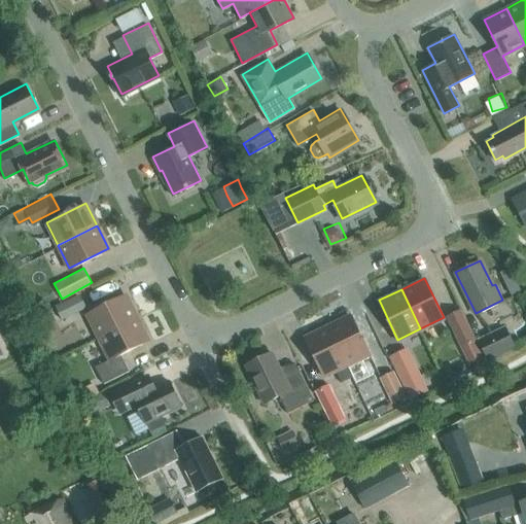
[(62,318),(84,307),(77,293),(55,305),(62,318)]
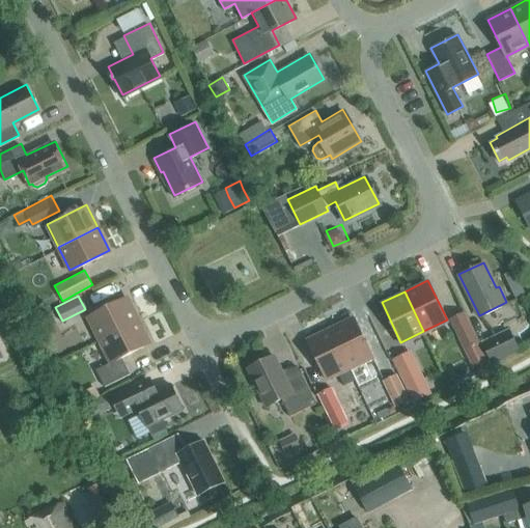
[(138,318),(127,296),(87,315),(99,338),(138,318)]
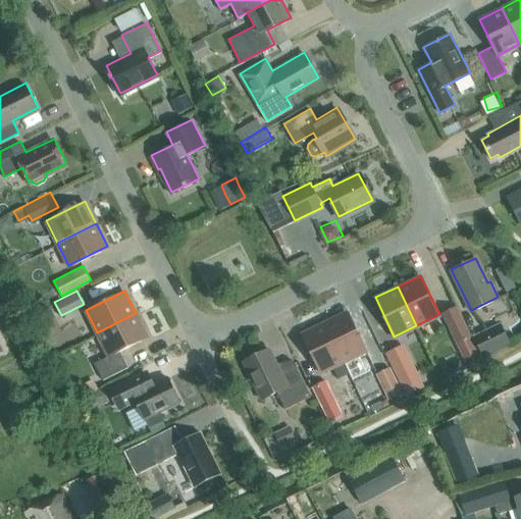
[(455,304),(440,311),(465,364),(480,357),(455,304)]
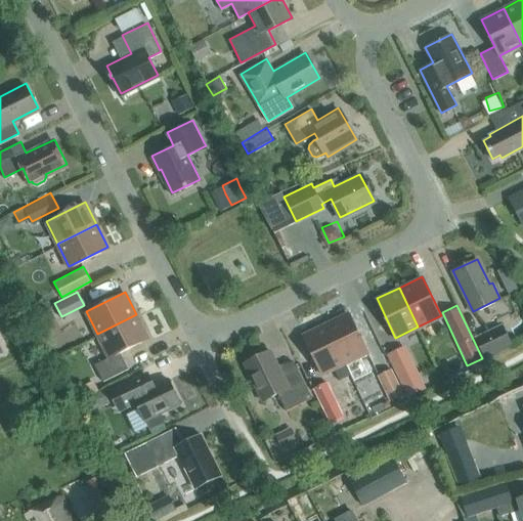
[(348,312),(325,323),(344,362),(366,351),(348,312)]
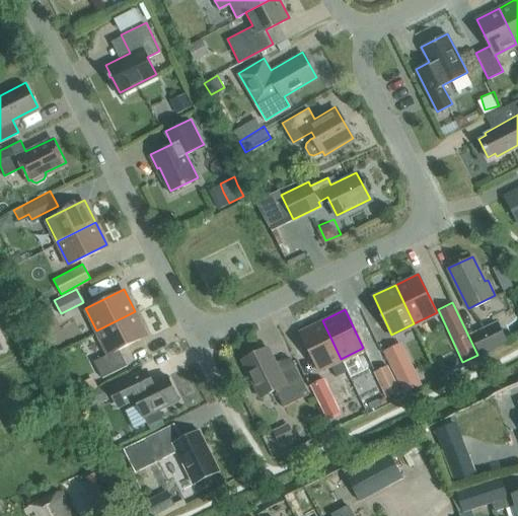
[(146,334),(135,311),(96,330),(107,352),(93,359),(102,376),(127,364),(119,348),(146,334)]
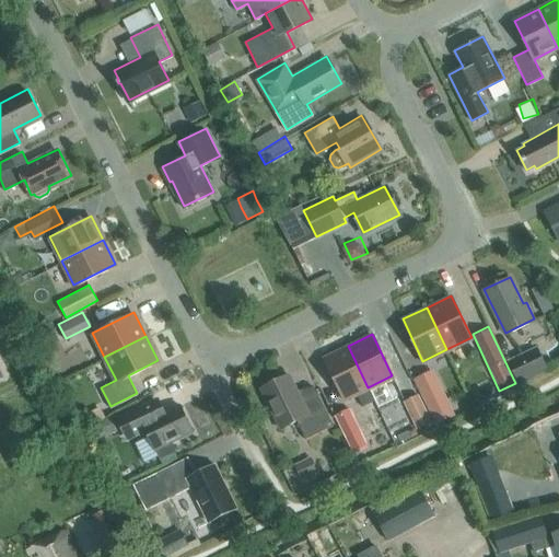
[(519,382),(547,368),(535,345),(507,358),(519,382)]
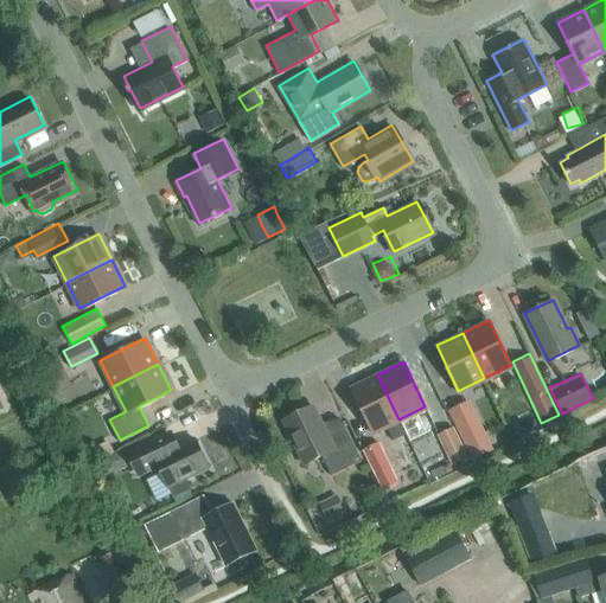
[(372,432),(399,419),(377,374),(351,387),(372,432)]
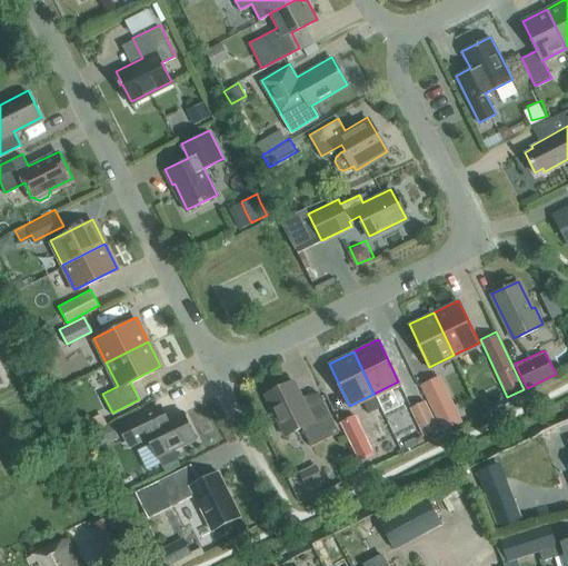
[(461,420),(455,406),(439,373),(419,381),(441,429),(461,420)]
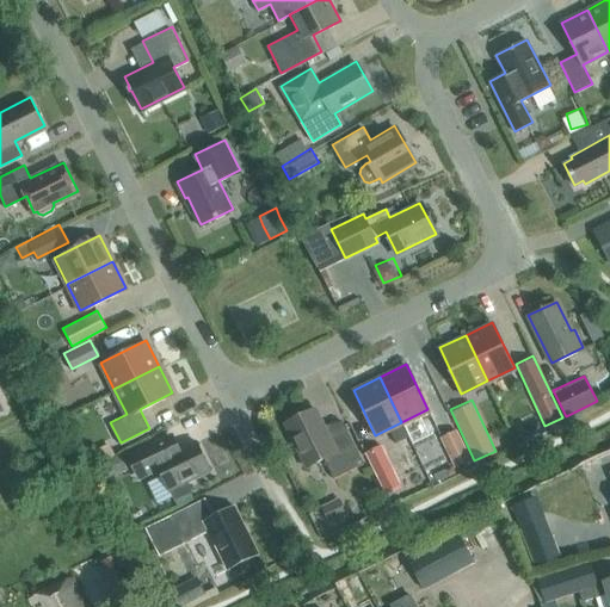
[(285,422),(306,465),(324,457),(333,477),(363,463),(349,433),(331,441),(315,408),(285,422)]
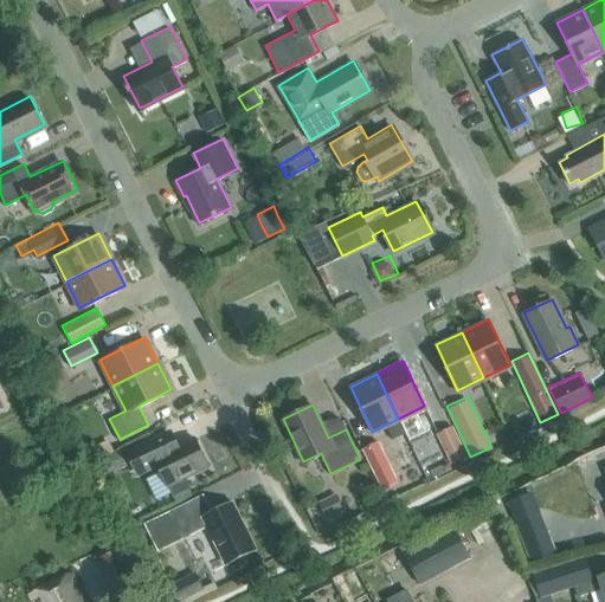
[(449,463),(467,454),(452,424),(436,431),(449,463)]
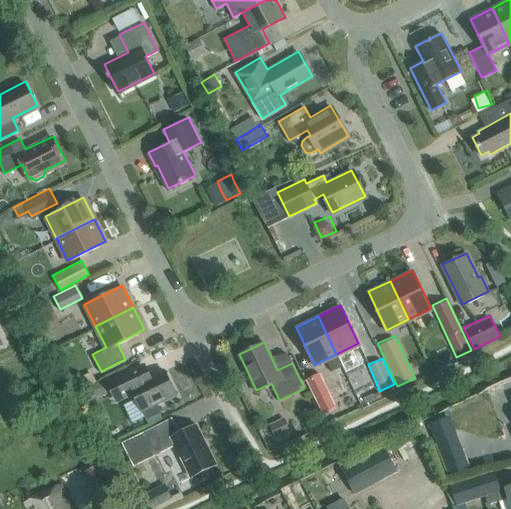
[(160,410),(157,403),(176,393),(164,368),(150,375),(144,362),(107,380),(114,395),(131,387),(146,417),(160,410)]
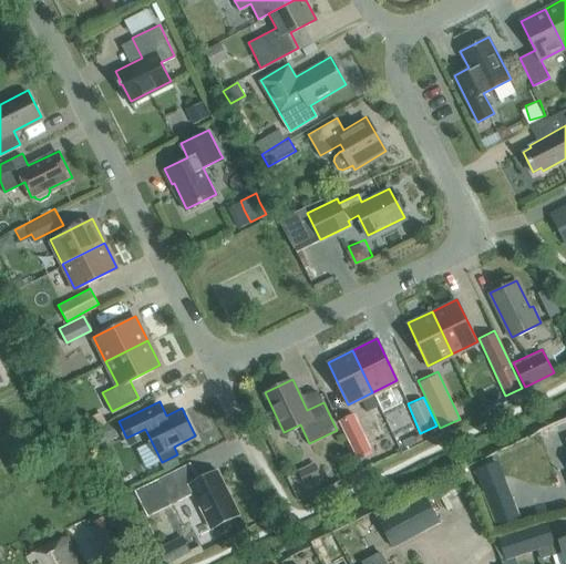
[(91,430),(95,428),(107,421),(102,410),(85,418),(91,430)]
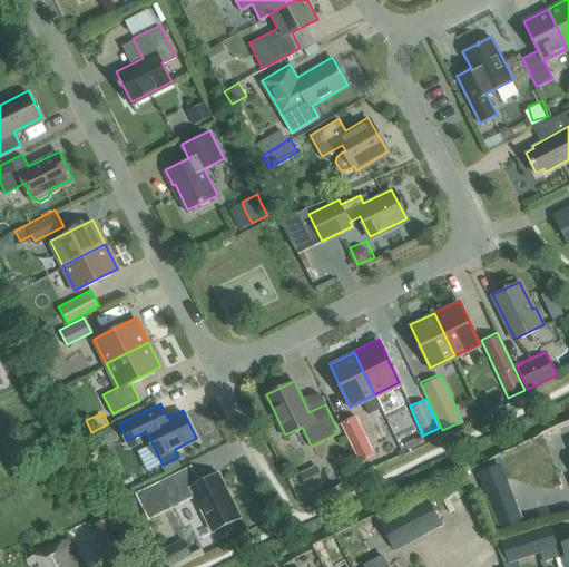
[(340,420),(357,458),(373,450),(354,413),(340,420)]
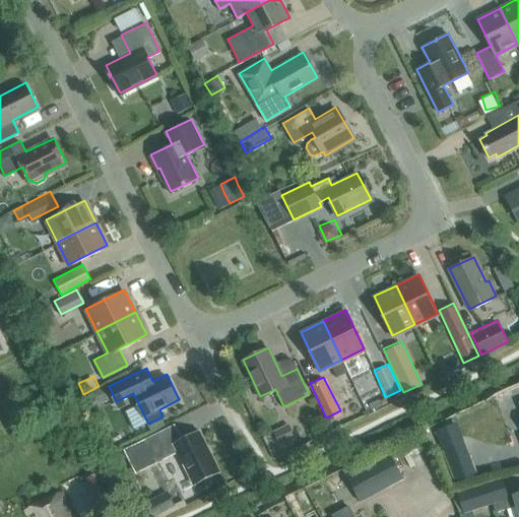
[(111,430),(119,446),(139,437),(131,421),(111,430)]
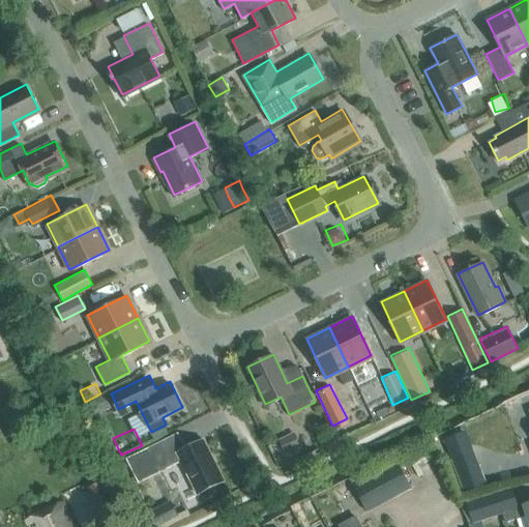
[(285,451),(300,444),(294,430),(277,437),(285,451)]
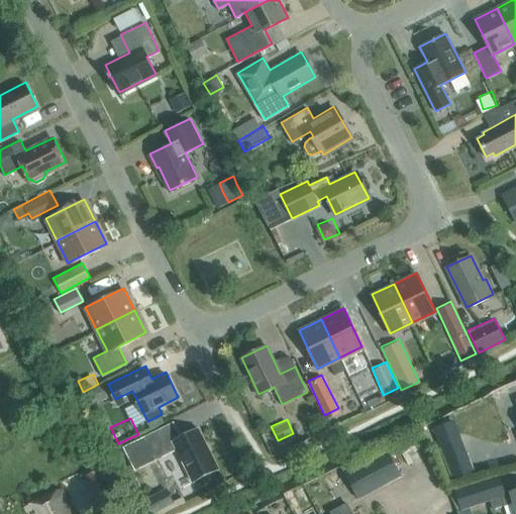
[(176,447),(193,480),(218,467),(198,427),(180,435),(173,421),(124,445),(135,468),(176,447)]
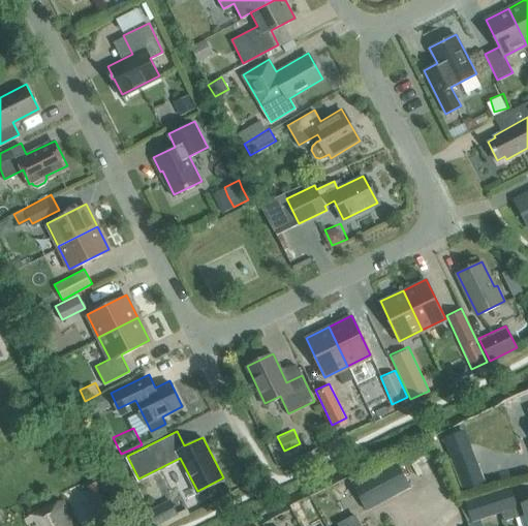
[(397,459),(352,483),(366,508),(410,485),(397,459)]
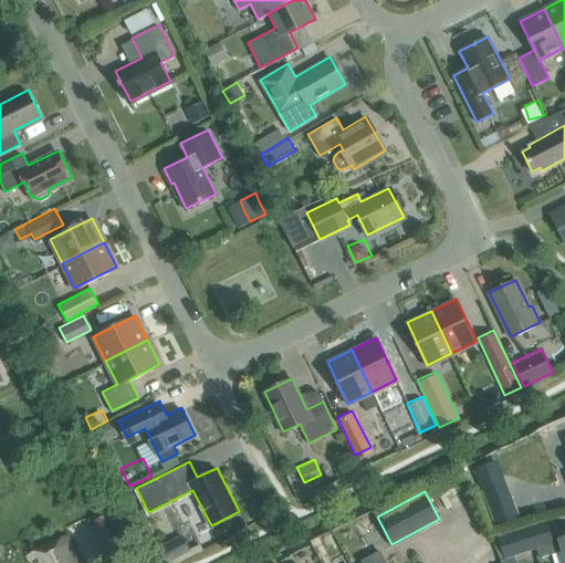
[(510,498),(488,506),(495,524),(518,517),(510,498)]
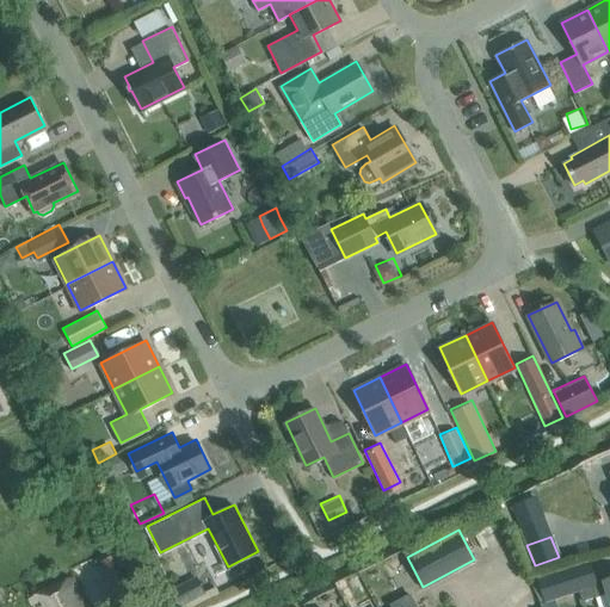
[(114,551),(102,562),(116,577),(128,565),(114,551)]
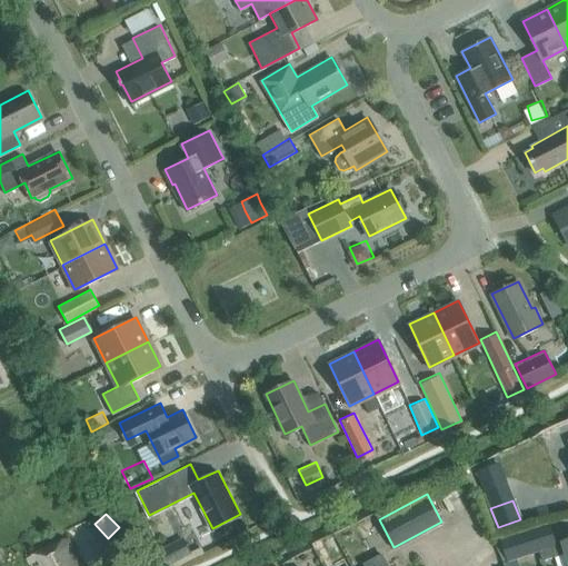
[(507,559),(538,549),(538,548),(554,544),(547,524),(500,538),(507,559)]
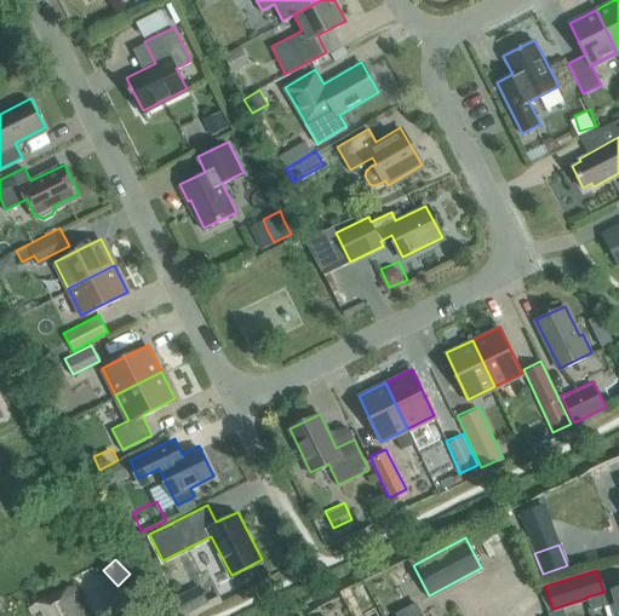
[(172,596),(182,614),(208,602),(200,582),(172,596)]
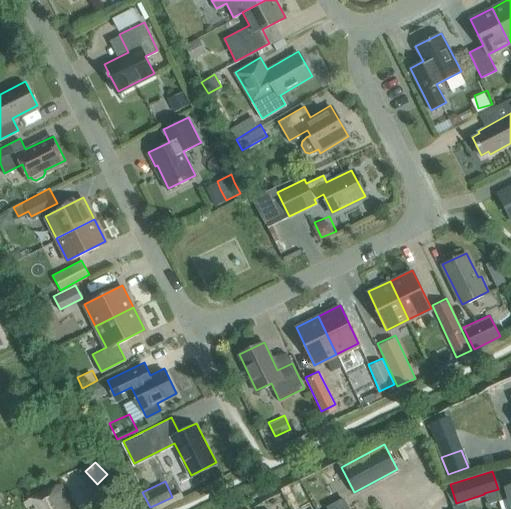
[(73,508),(60,482),(22,501),(26,508),(73,508)]
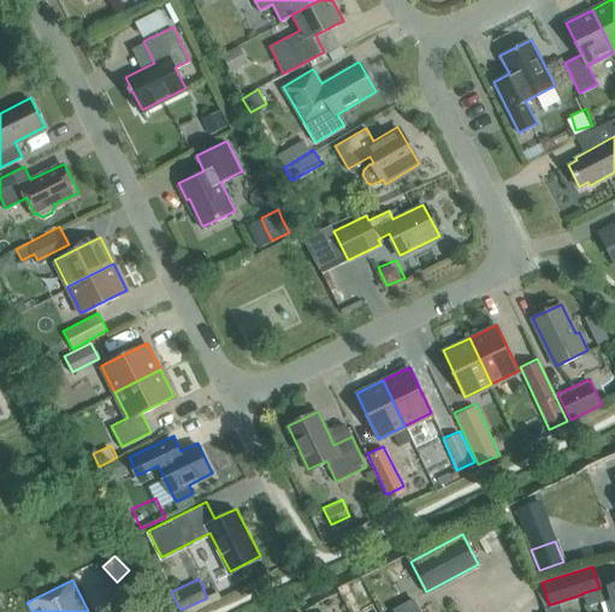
[(614,582),(599,588),(583,593),(583,594),(586,605),(610,596),(614,610),(614,582)]
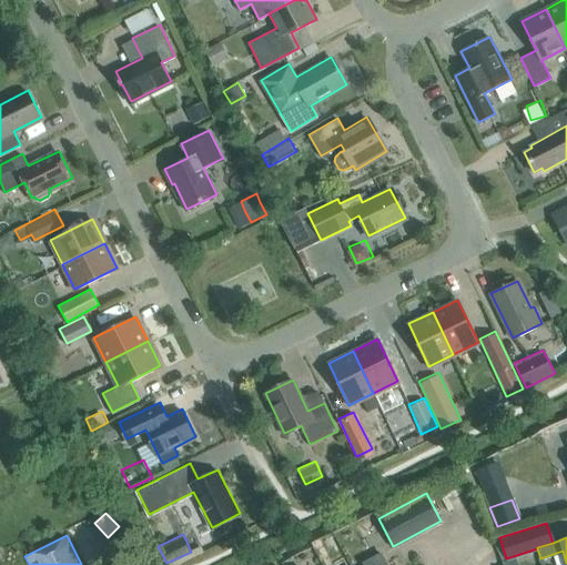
[(365,564),(387,564),(382,552),(363,562),(365,564)]
